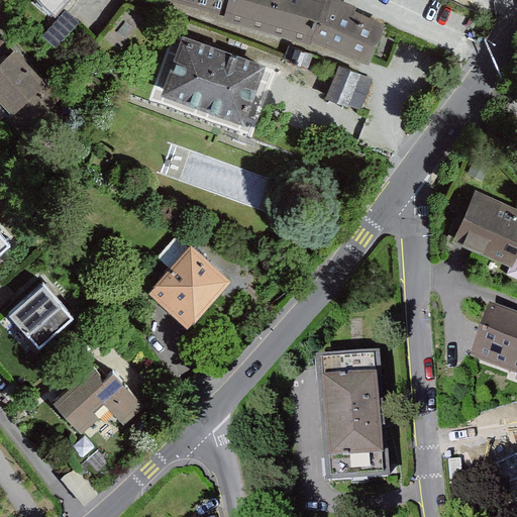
[(374,58),(386,26),(357,13),(358,8),(338,0),(328,0),(328,1),(324,0),(189,0),(227,11),(225,15),(314,40),(314,35),(373,60),(374,58)]
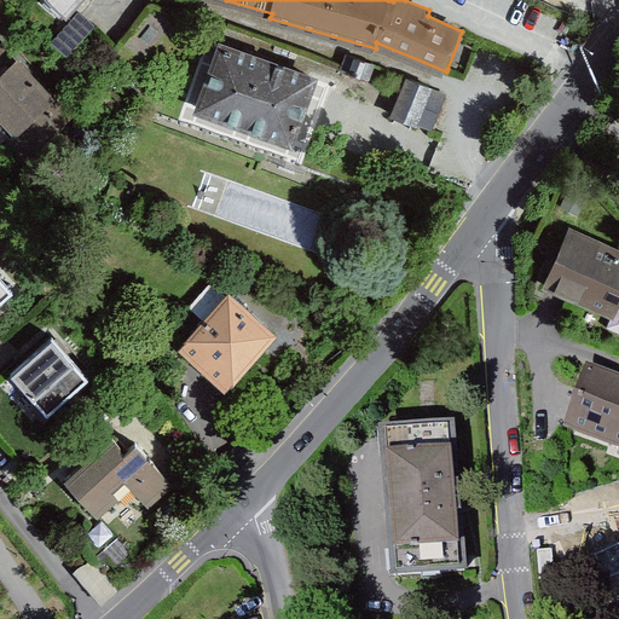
[(69,119),(0,44),(0,113),(19,134),(12,140),(28,157),(69,119)]
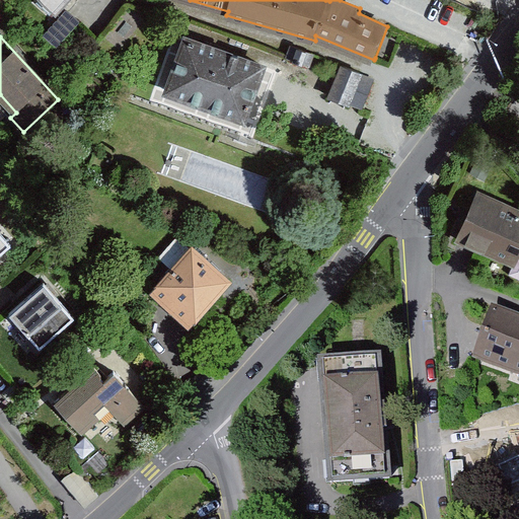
[(265,66),(187,39),(167,92),(245,120),(265,66)]
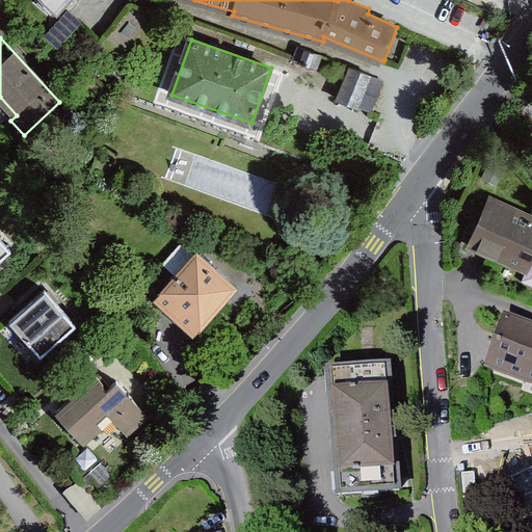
[(325,57),(300,47),(295,58),(294,61),(319,72),(325,57)]
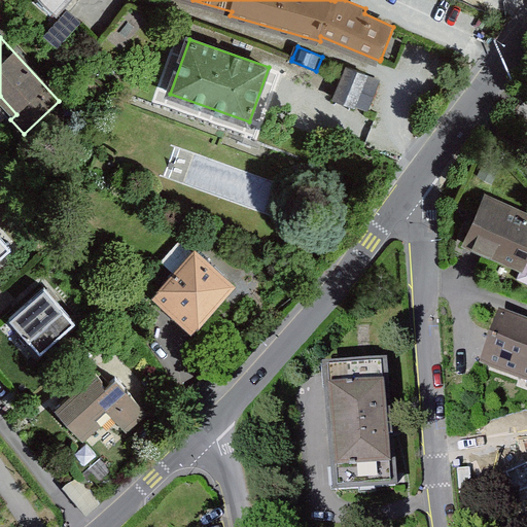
[(383,81),(347,67),(335,99),(371,113),(383,81)]
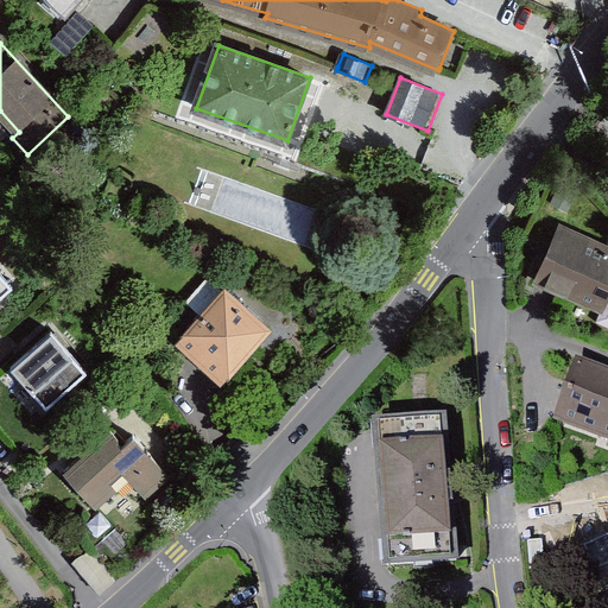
[(607,305),(607,247),(564,228),(540,284),(606,312),(607,305)]
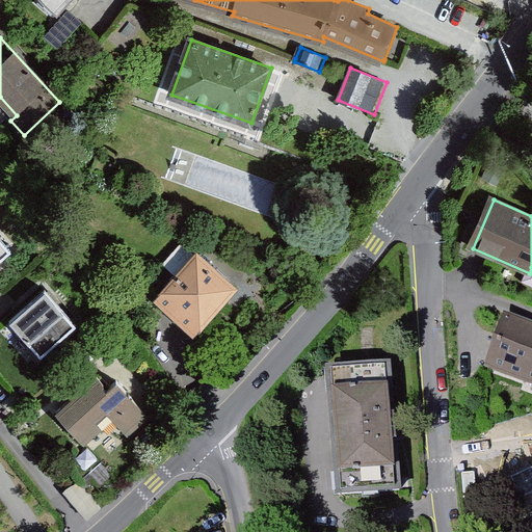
[(0,264),(12,254),(0,239),(0,264)]
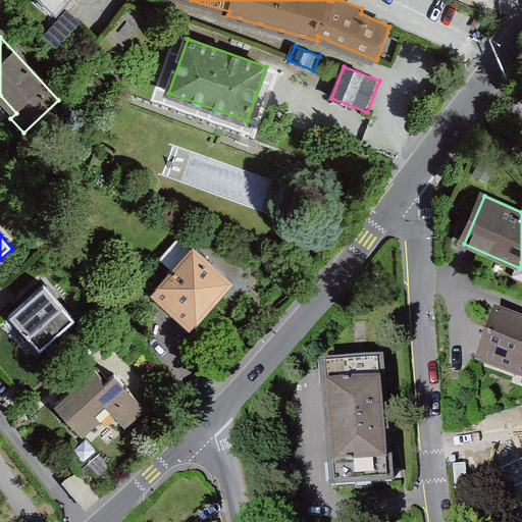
[(230,283),(195,252),(155,295),(191,327),(230,283)]
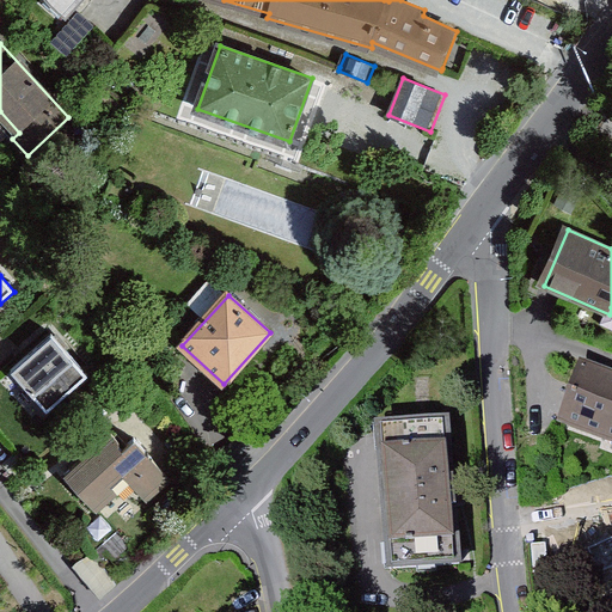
[(6,334),(0,328),(0,366),(19,349),(6,334)]
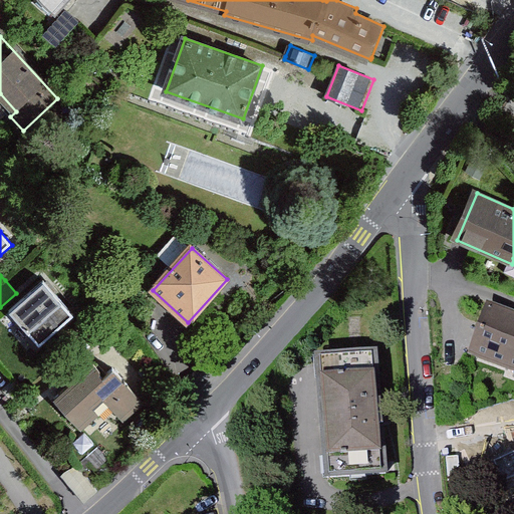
[(73,317),(42,283),(8,313),(39,347),(73,317)]
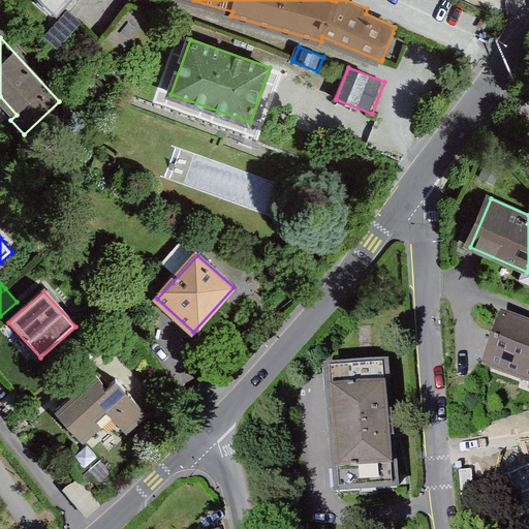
[(528,324),(507,317),(489,369),(528,383),(528,324)]
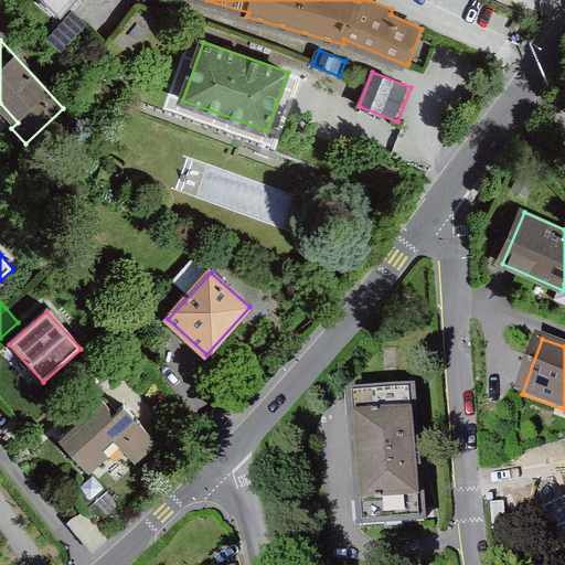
[(412,398),(354,404),(366,531),(423,526),(412,398)]
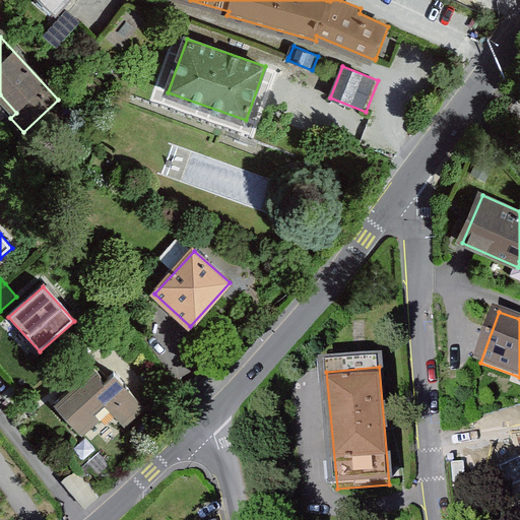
[(143,407),(114,377),(107,383),(96,373),(57,409),(80,435),(96,419),(91,414),(104,404),(123,426),(143,407)]
